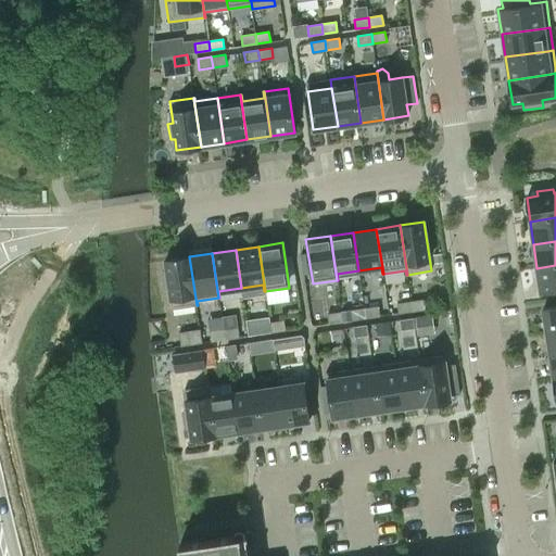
[(172,310),(197,305),(189,256),(165,261),(166,272),(162,273),(164,288),(168,288),(172,310)]
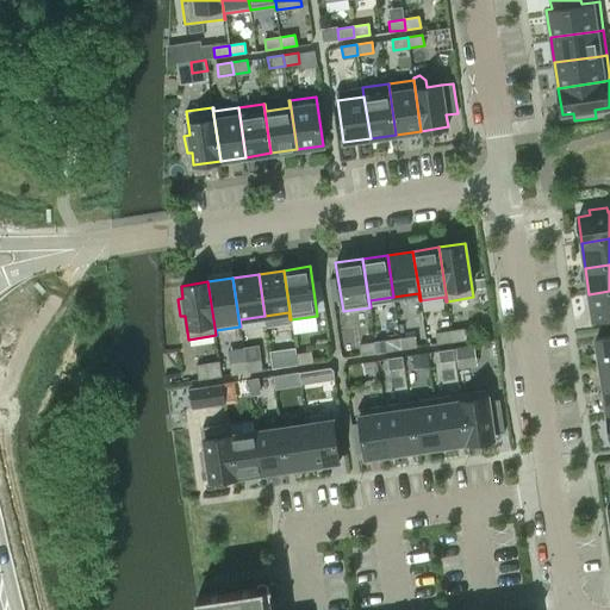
[(609,291),(589,294),(593,321),(609,317),(609,291)]
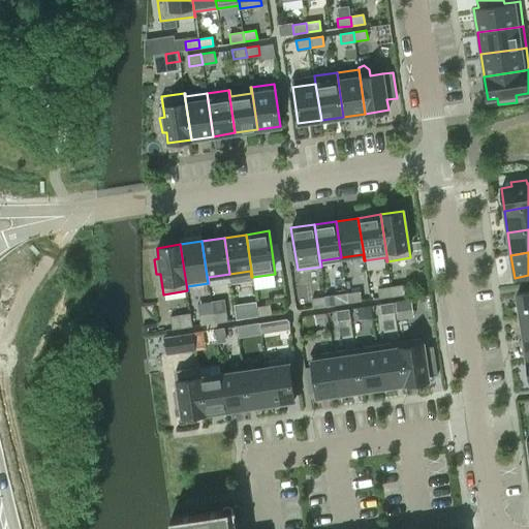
[(391,286),(393,296),(405,294),(404,284),(391,286)]
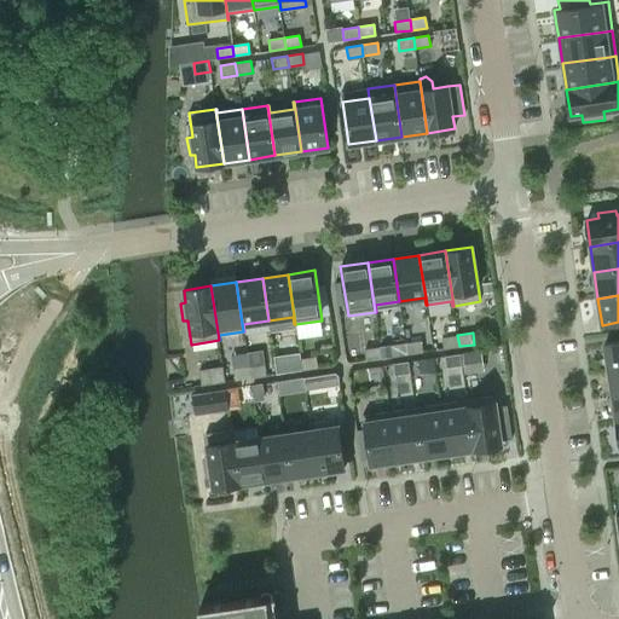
[(444,348),(460,346),(457,335),(441,337),(444,348)]
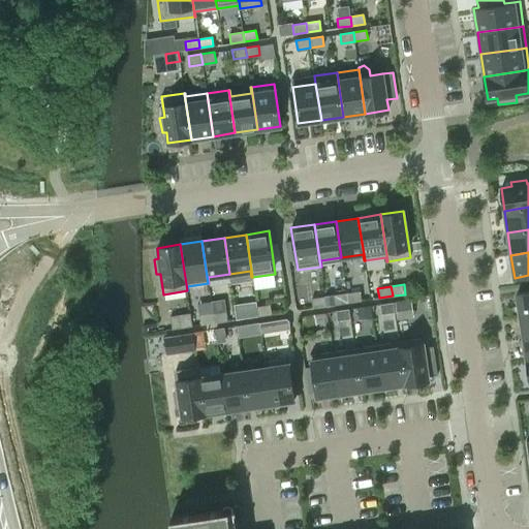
[(346,293),(348,303),(362,301),(360,291),(346,293)]
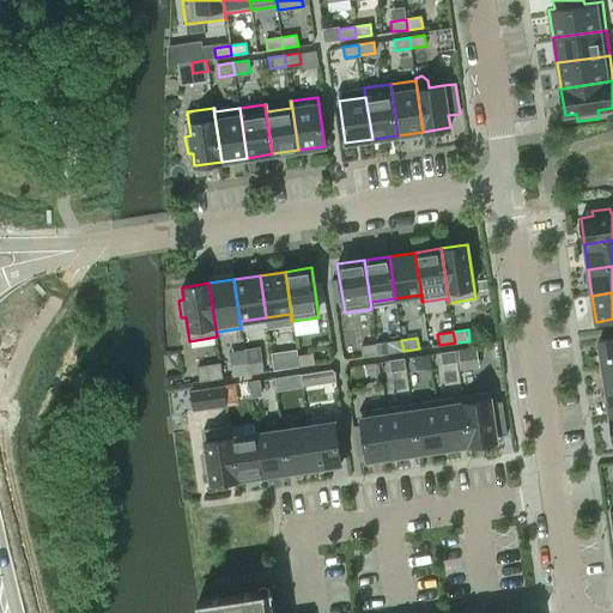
[(612,338),(599,340),(602,366),(612,364),(612,338)]
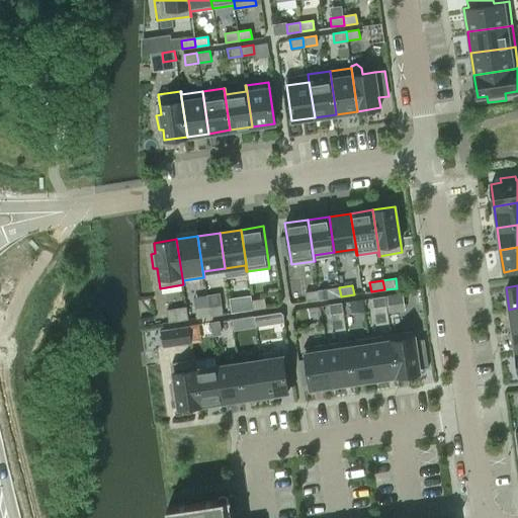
[(328,298),(341,296),(339,287),(327,288),(328,298)]
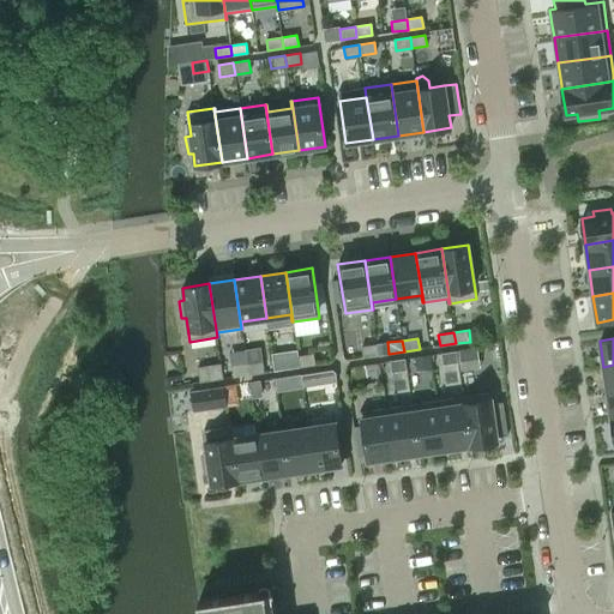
[(377,344),(362,347),(363,357),(378,355),(377,344)]
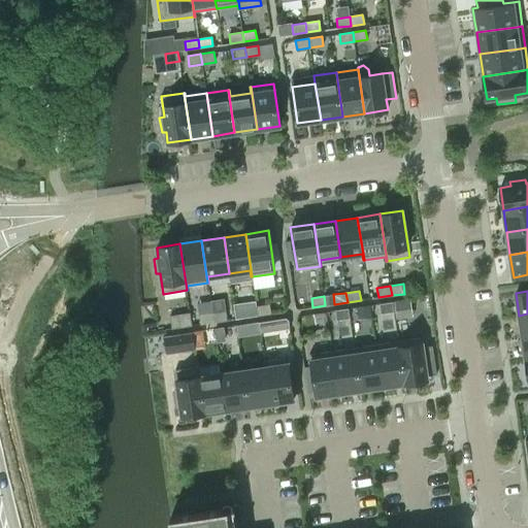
[(410,299),(394,302),(396,316),(413,314),(410,299)]
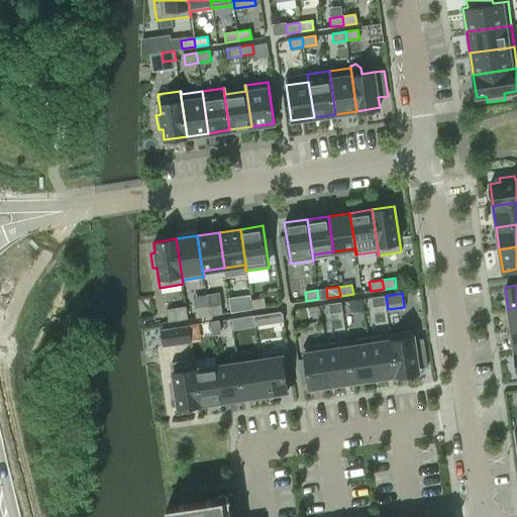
[(385,296),(372,298),(373,307),(386,305),(385,296)]
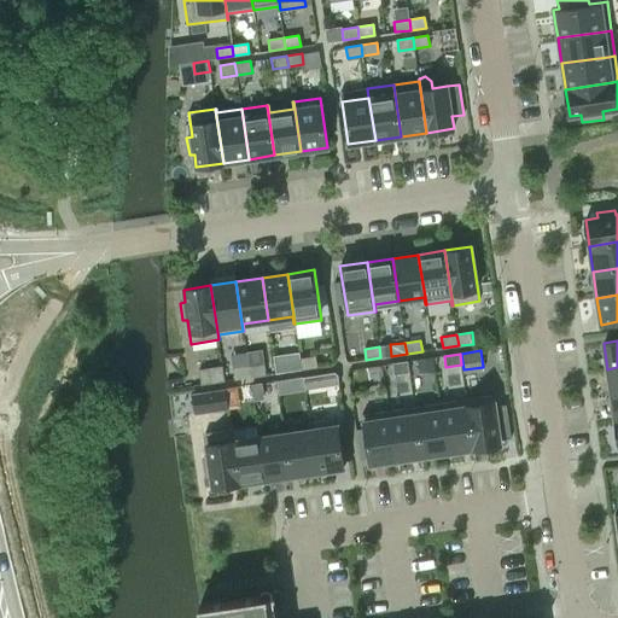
[(315,356),(299,359),(301,369),(318,367),(315,356)]
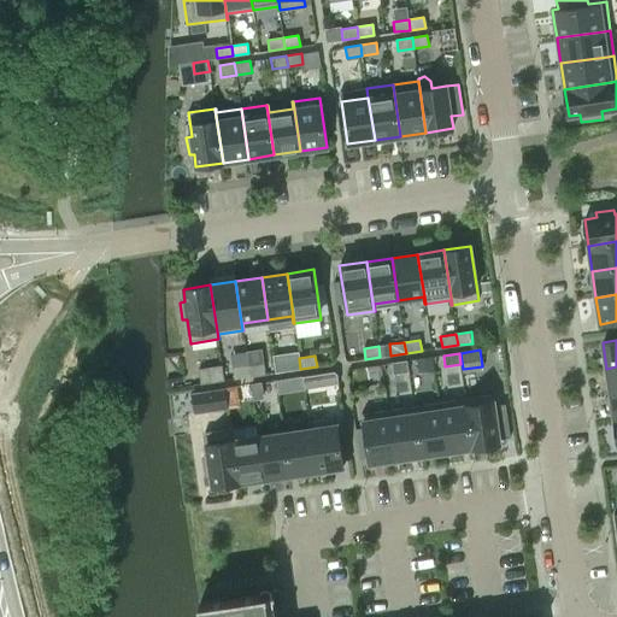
[(433,357),(416,359),(418,372),(434,370),(433,357)]
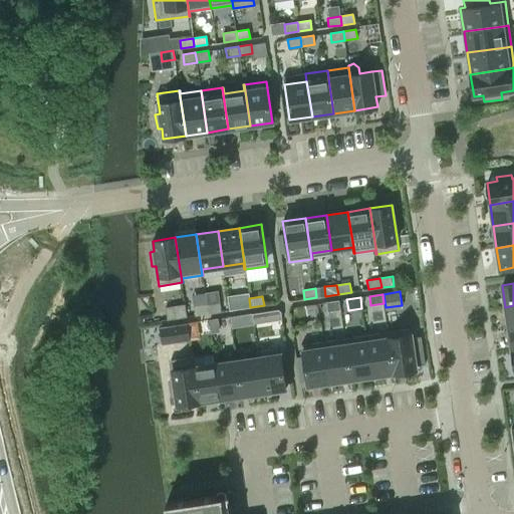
[(249,298),(236,300),(237,309),(250,307),(249,298)]
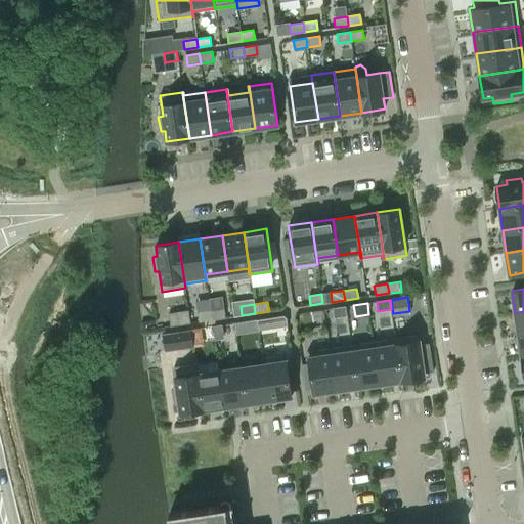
[(346,306),(333,308),(334,317),(347,316),(346,306)]
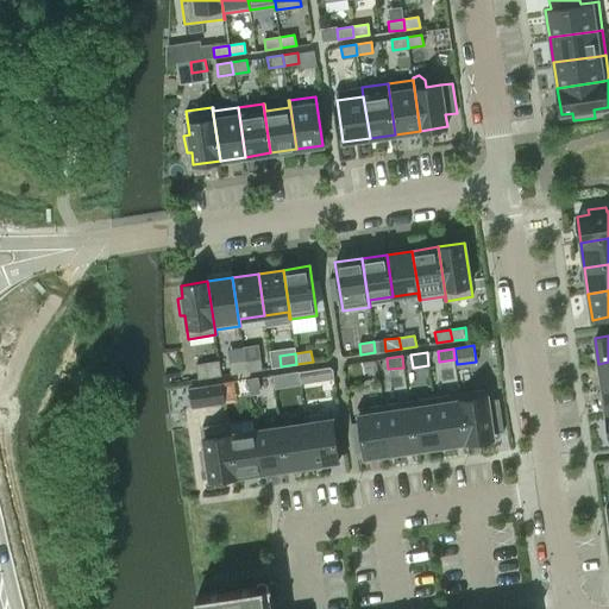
[(245,360),(246,371),(262,369),(261,358),(245,360)]
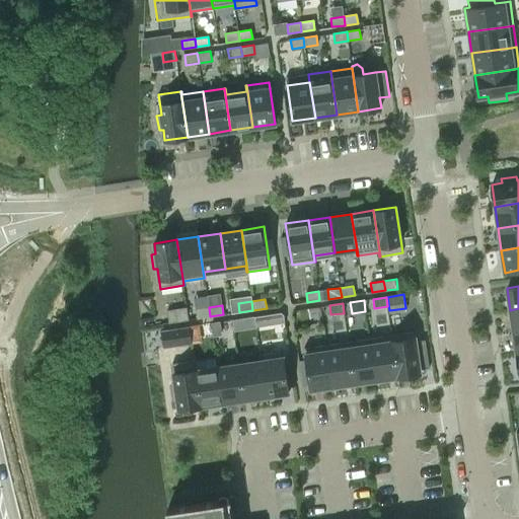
[(187,307),(167,310),(169,322),(189,319),(187,307)]
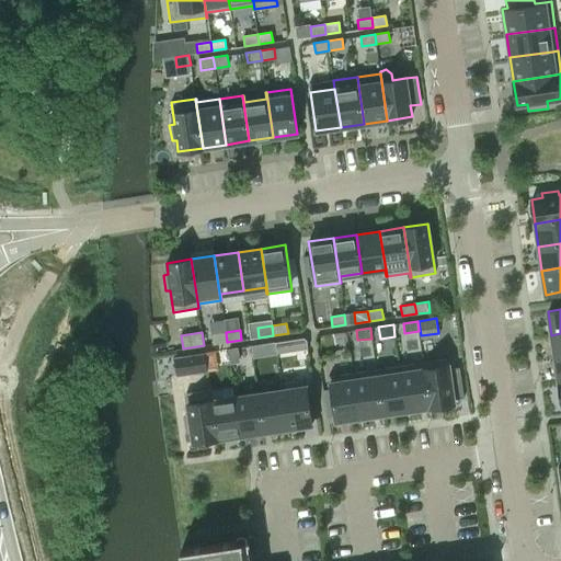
[(226,332),(210,334),(213,344),(227,342),(226,332)]
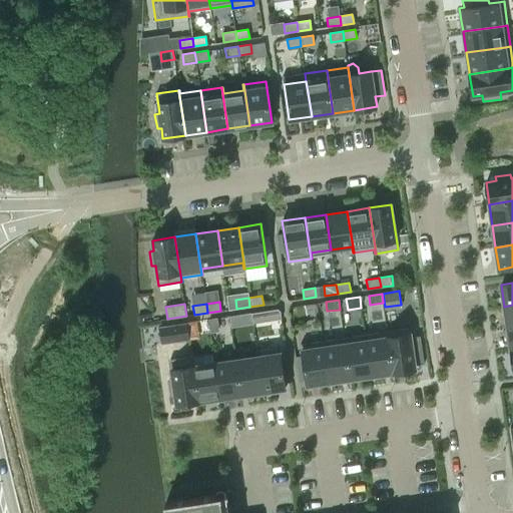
[(512,305),(504,307),(507,328),(512,327),(512,305)]
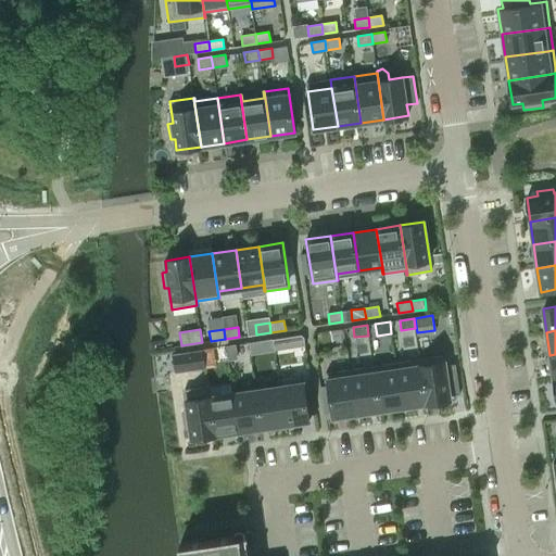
[(290,337),(272,339),(274,351),(289,349),(291,345),(290,337)]
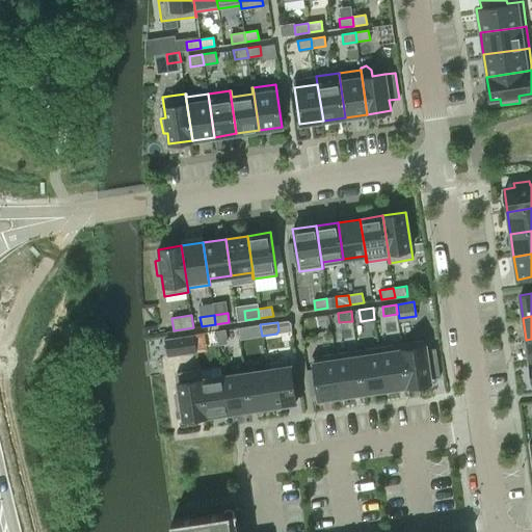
[(260,324),(250,326),(253,337),(262,336),(260,324)]
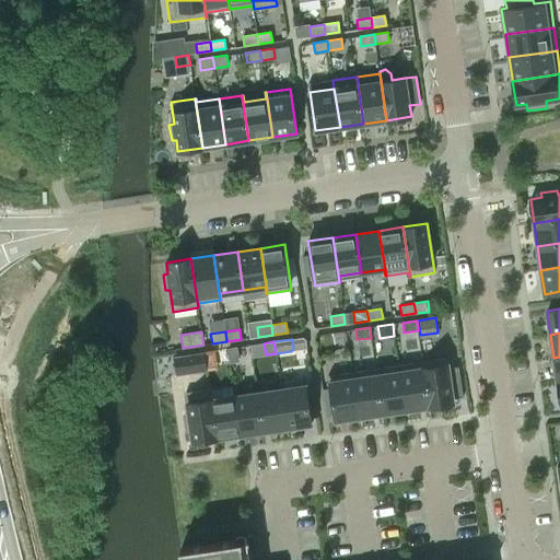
[(237,347),(228,349),(230,363),(240,361),(237,347)]
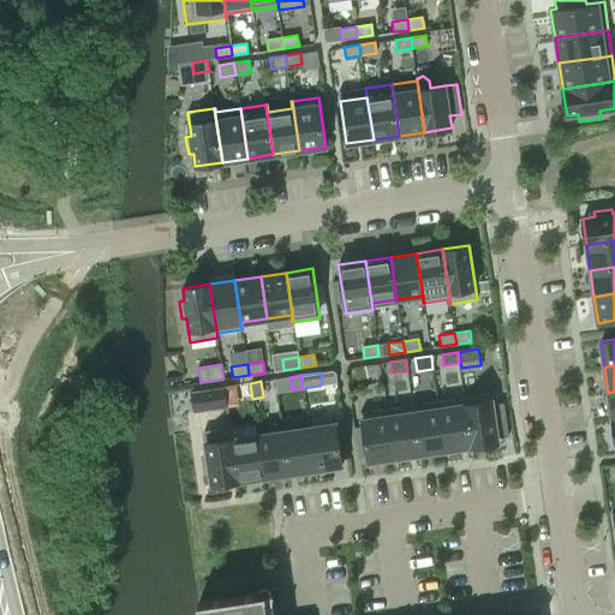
[(195,392),(191,392),(193,412),(227,407),(227,402),(225,387),(195,392)]
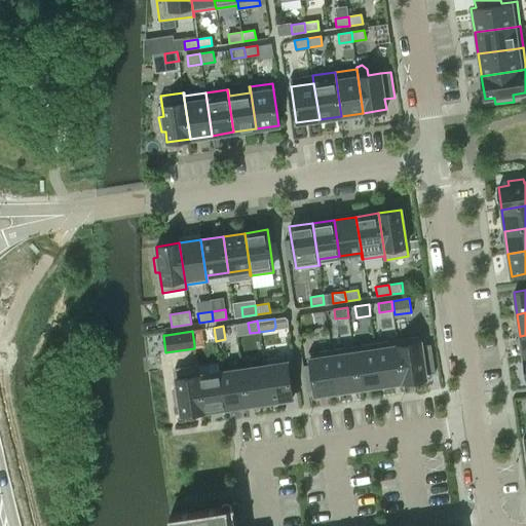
[(419,336),(397,340),(403,381),(426,378),(425,375),(435,373),(430,344),(421,345),(419,336)]
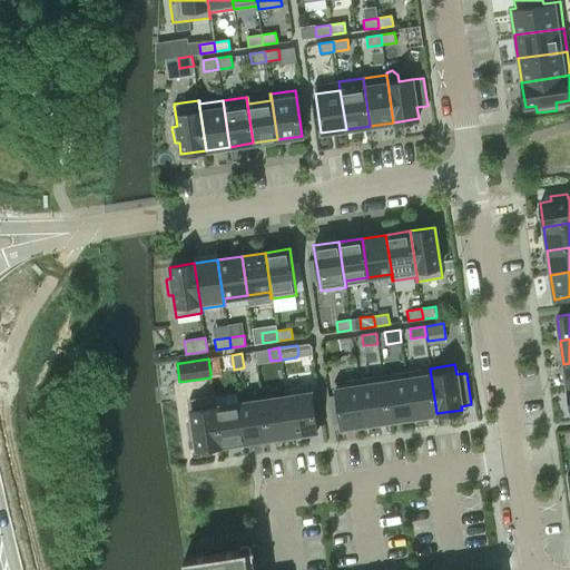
[(430,369),(406,372),(413,418),(436,413),(430,369)]
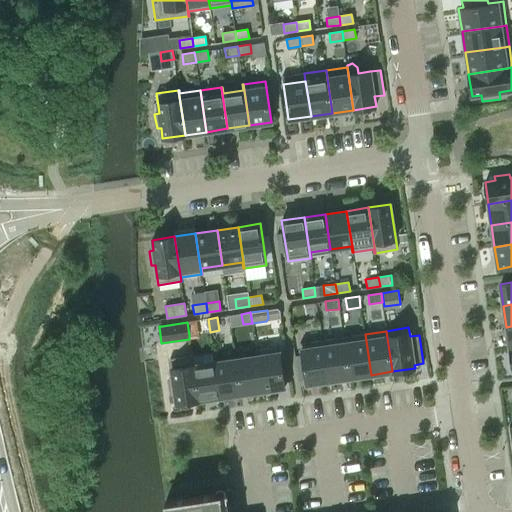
[(365,334),(343,337),(349,378),(371,375),(365,334)]
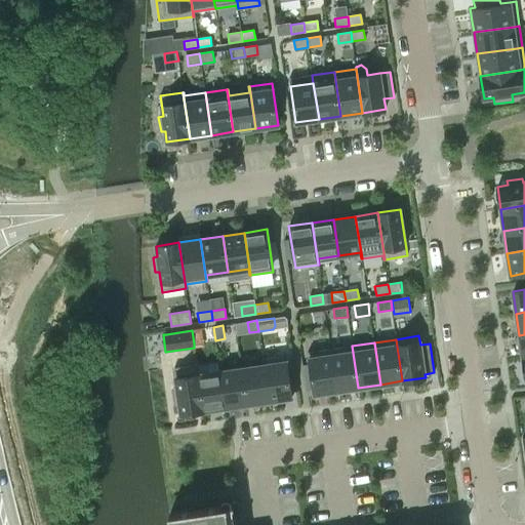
[(352,346),(330,349),(337,391),(358,388),(352,346)]
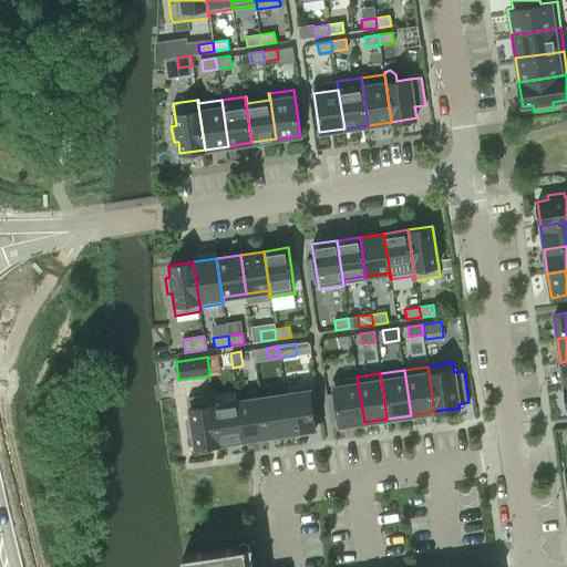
[(357,377),(332,380),(339,425),(364,422),(357,377)]
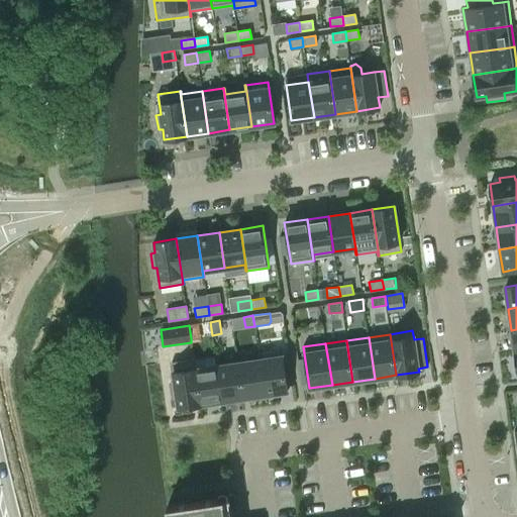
[(282,350),(259,353),(259,359),(265,395),(288,391),(282,350)]
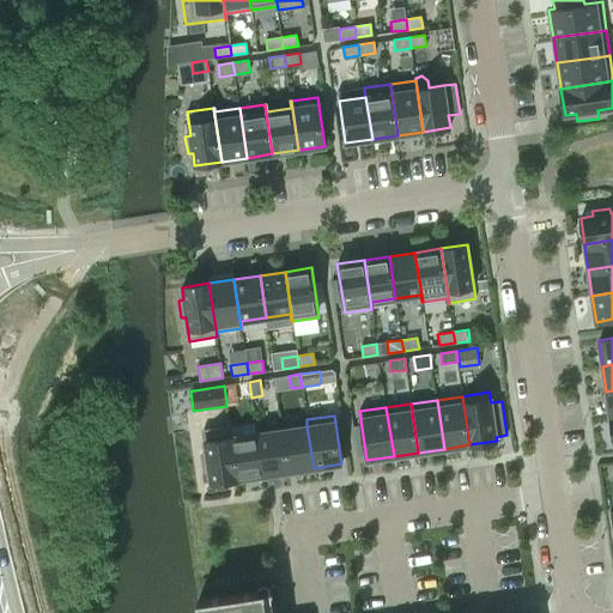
[(207,454),(201,454),(204,472),(210,471),(212,484),(240,479),(232,437),(230,425),(204,430),(207,454)]
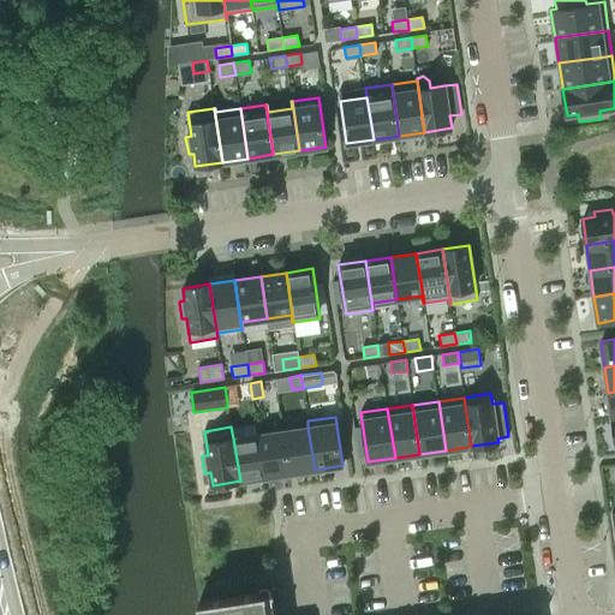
[(308,428),(284,431),(290,473),(315,470),(308,428)]
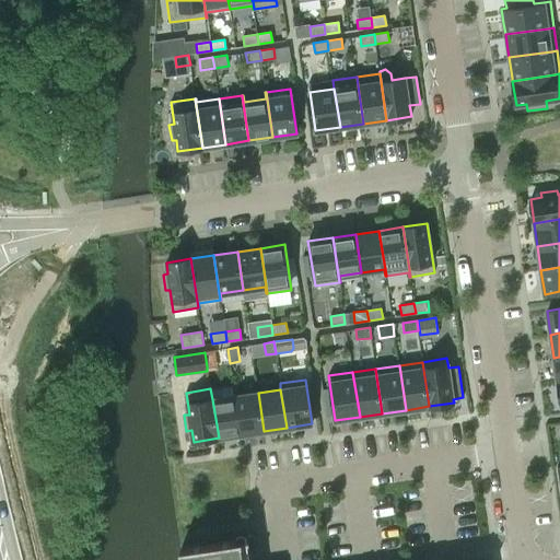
[(258,393),(235,396),(241,434),(264,431),(258,393)]
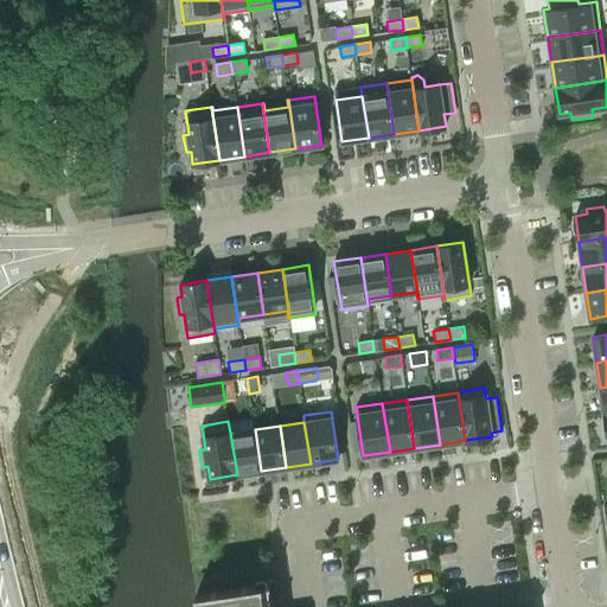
[(255,429),(230,433),(237,474),(261,471),(255,429)]
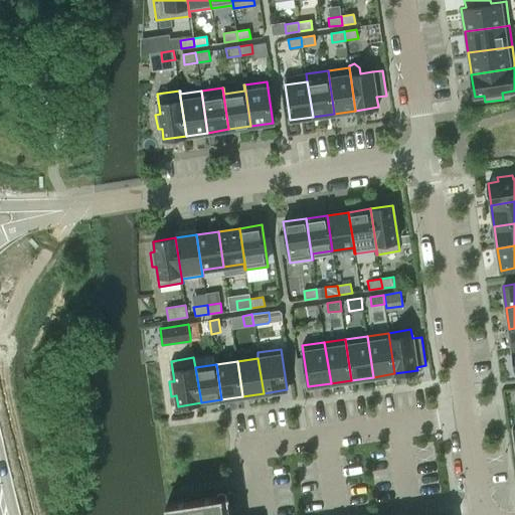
[(215,497),(165,504),(166,514),(224,514),(222,496),(216,497),(215,497)]
